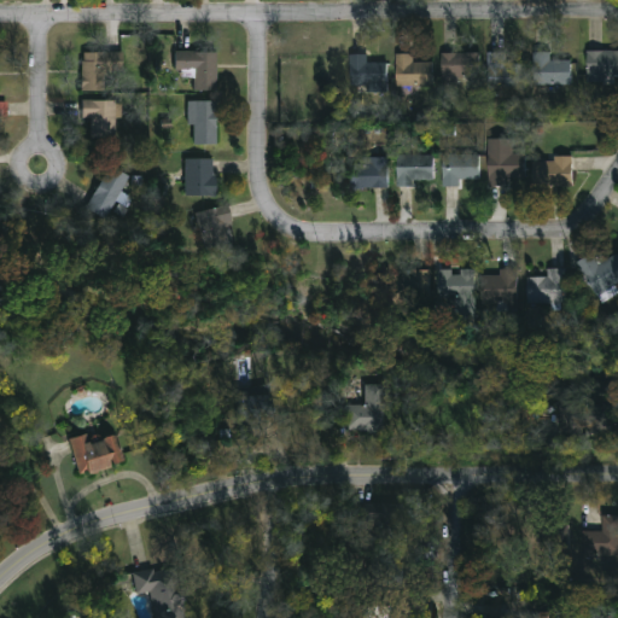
[(80,92),(80,53),(121,53),(121,76),(109,76),(109,92),(80,92)]
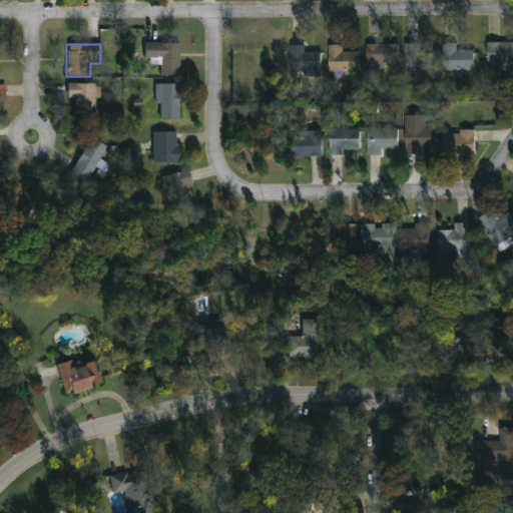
[(178,44),(178,75),(159,75),(159,59),(143,59),(143,44),(178,44)]
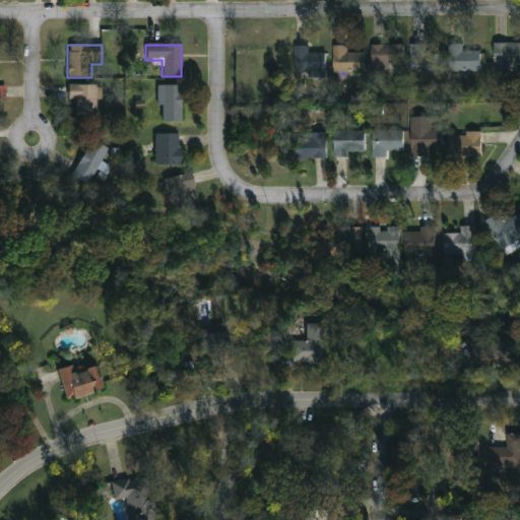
[(441,76),(410,76),(410,45),(425,45),(425,55),(441,55),(441,76)]
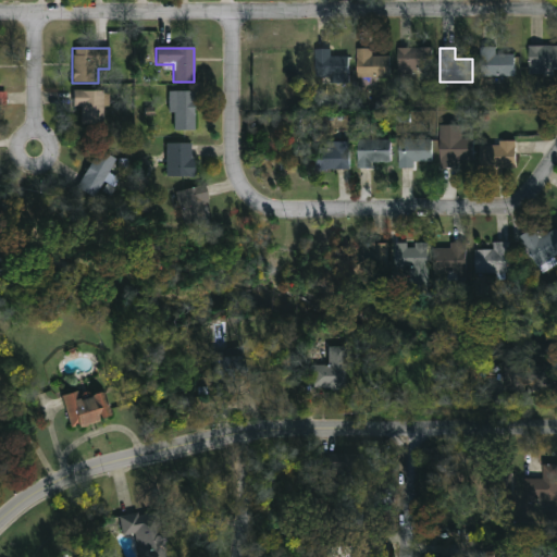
[(514,57),(514,77),(480,77),(480,48),(495,48),(495,57),(514,57)]
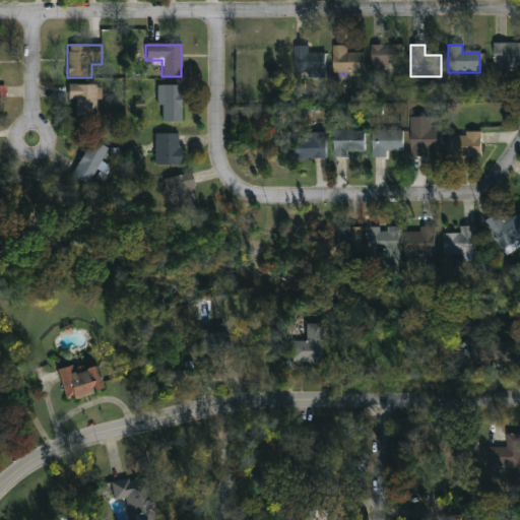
[(519,70),(494,70),(494,45),(519,45),(519,70)]
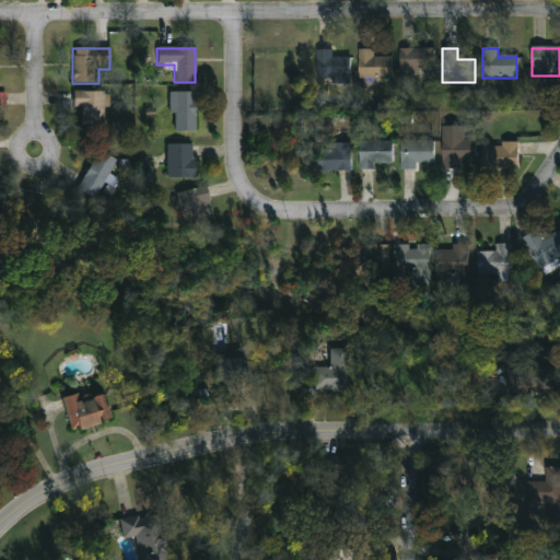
[(435,74),(399,74),(399,49),(435,49),(435,74)]
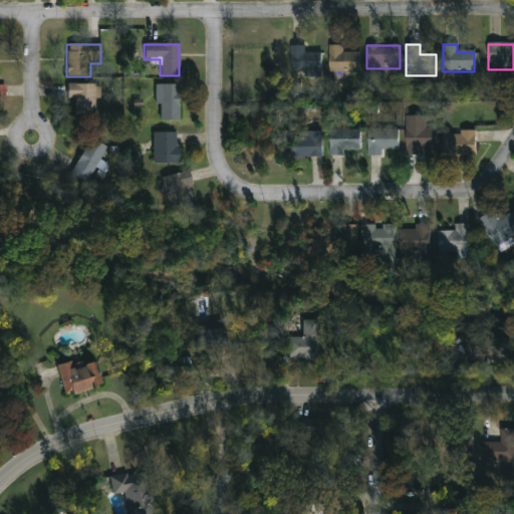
[(306,46),(306,52),(320,52),(320,77),(291,77),(291,46),(306,46)]
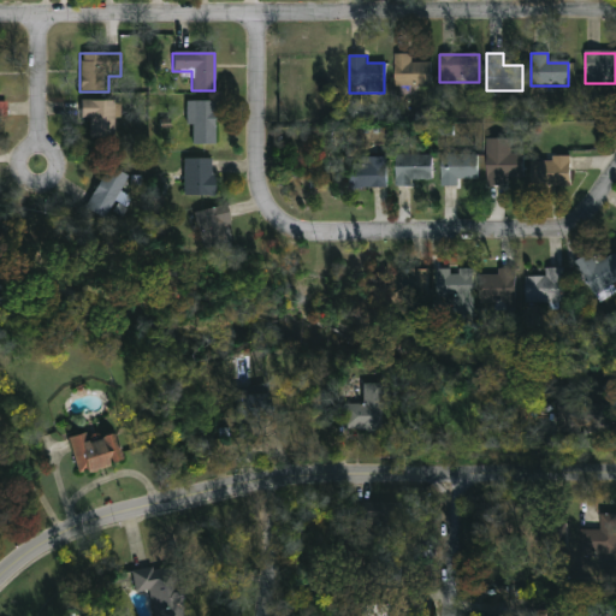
[(410,63),(431,63),(431,87),(392,87),(392,55),(410,55),(410,63)]
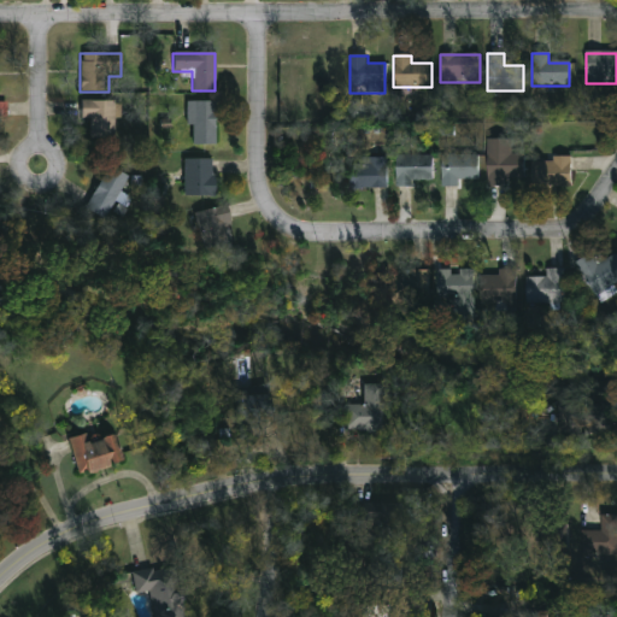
[(89,139),(89,118),(80,118),(80,100),(113,100),(113,139),(89,139)]
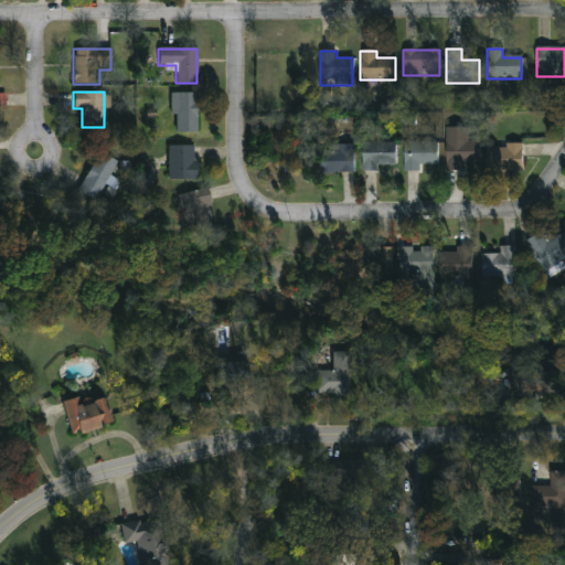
[(171,93),(195,93),(195,132),(171,132),(171,93)]
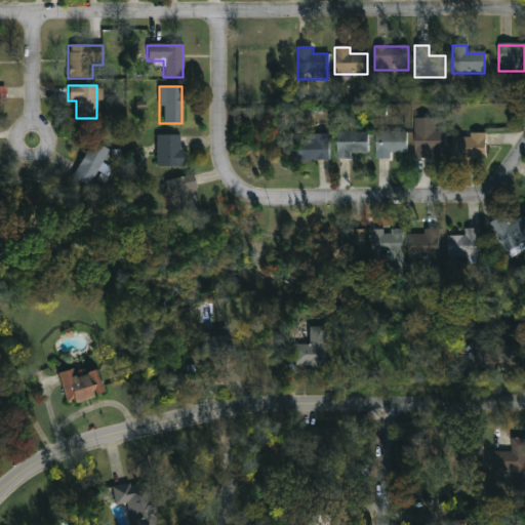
[(430,153),(430,158),(414,158),(414,119),(436,119),(436,131),(445,131),(445,153),(430,153)]
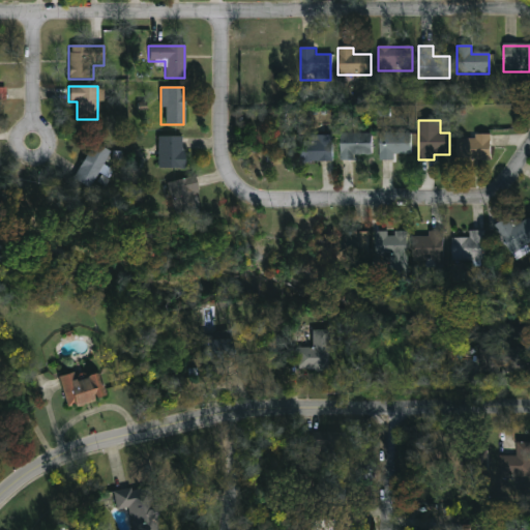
[(372,134),(372,162),(341,162),(341,134),(372,134)]
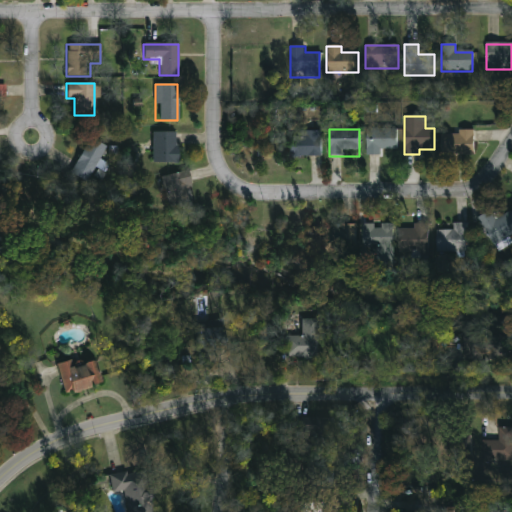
[(367,129),(397,129),(397,150),(367,150),(367,129)]
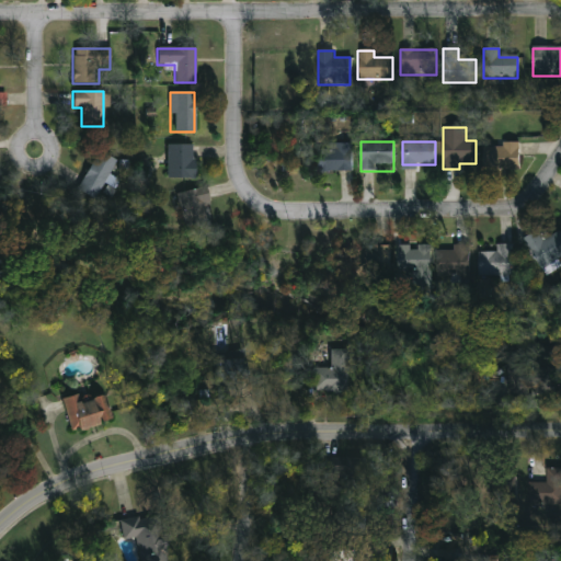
[(321,171),(321,144),(353,144),(353,171),(321,171)]
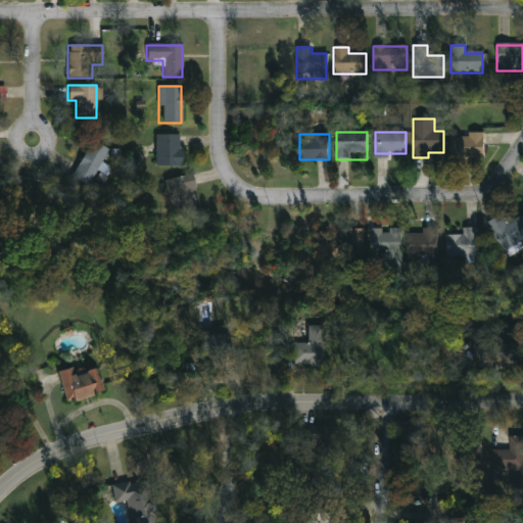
[(180,135),(180,167),(155,167),(155,135),(180,135)]
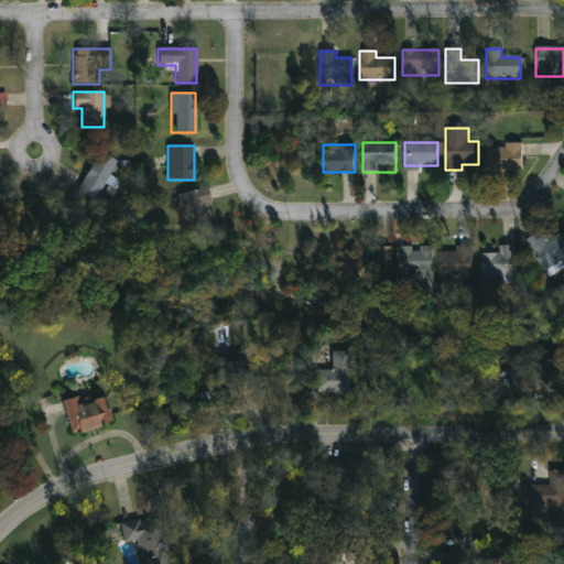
[(522,147),(522,172),(487,172),(487,147),(522,147)]
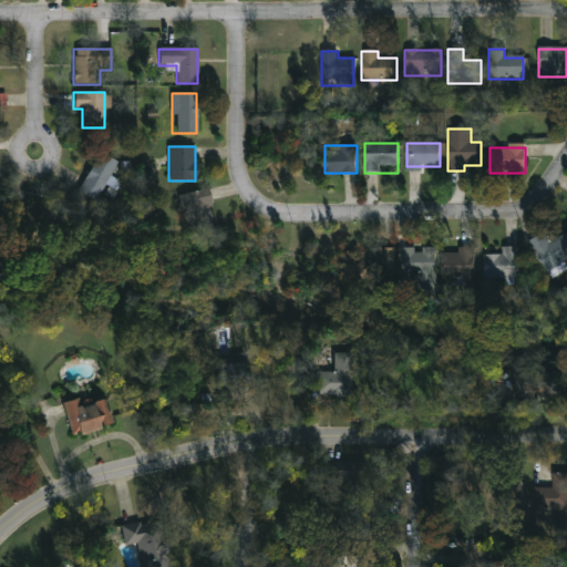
[(117,163),(95,203),(76,193),(99,153),(117,163)]
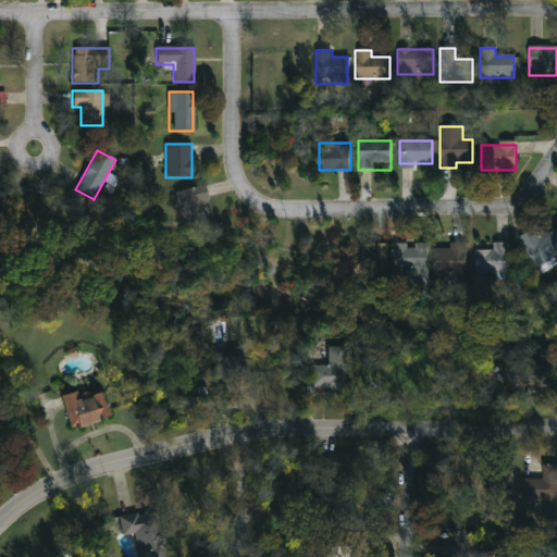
[(200,206),(205,221),(186,226),(176,193),(202,185),(208,202),(200,206)]
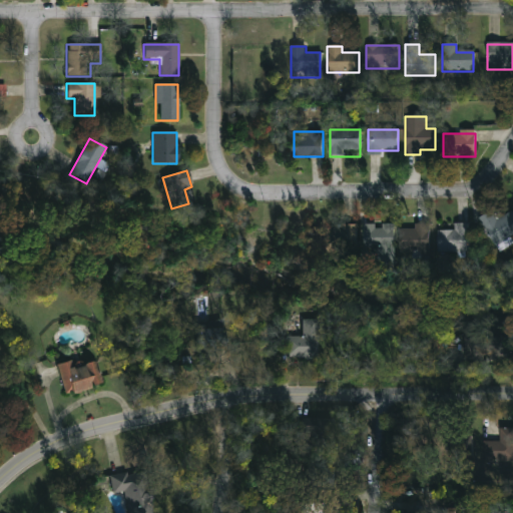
[(478,218),(494,211),(497,218),(511,211),(512,215),(512,236),(492,247),(478,218)]
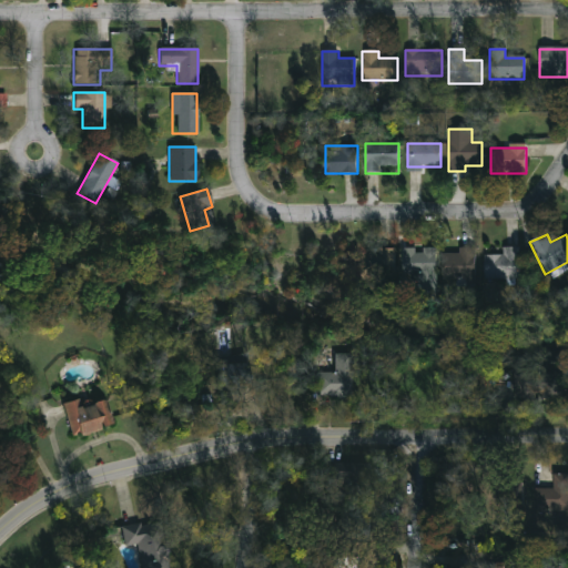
[(433,249),(433,296),(405,296),(405,249),(433,249)]
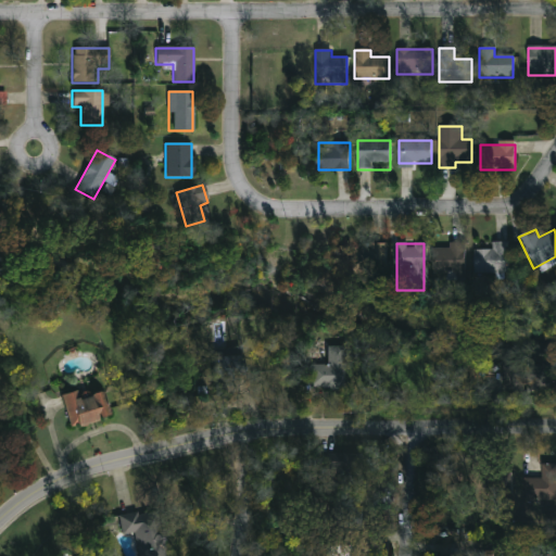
[(463,243),(463,275),(431,275),(431,248),(446,248),(446,243),(463,243)]
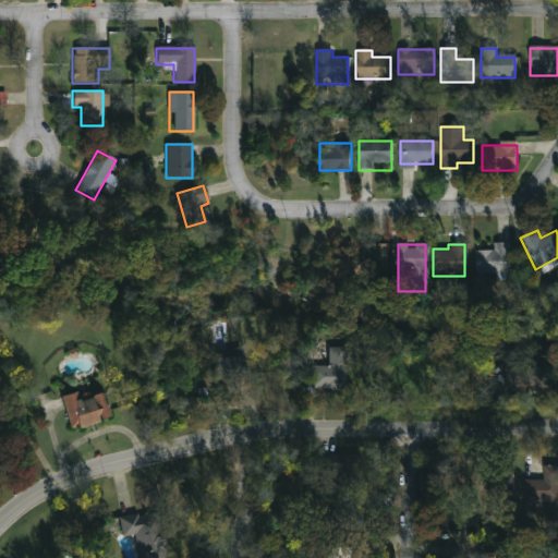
[(508,244),(508,276),(474,276),(474,251),(492,251),(492,244),(508,244)]
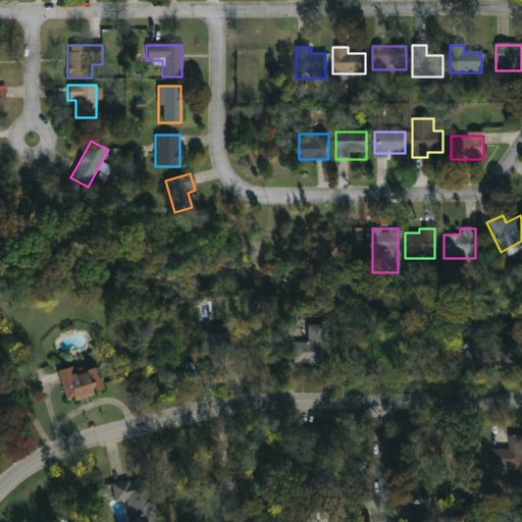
[(361,230),(361,269),(330,269),(330,230),(361,230)]
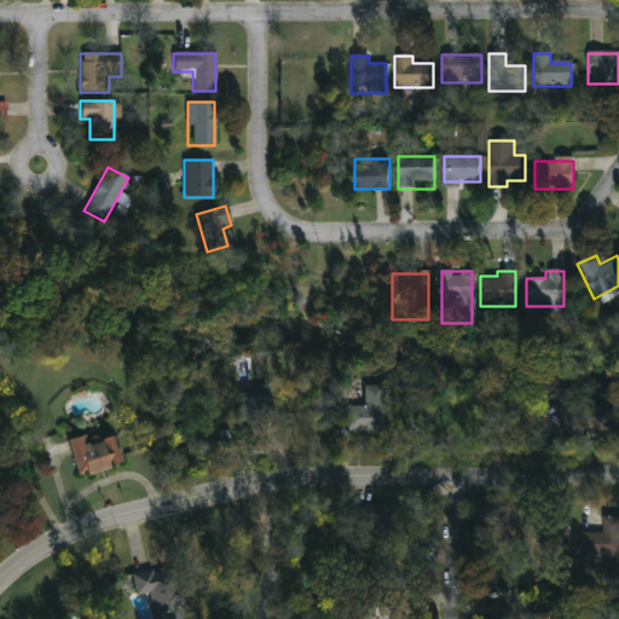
[(382,386),(383,434),(347,435),(346,408),(364,408),(364,386),(382,386)]
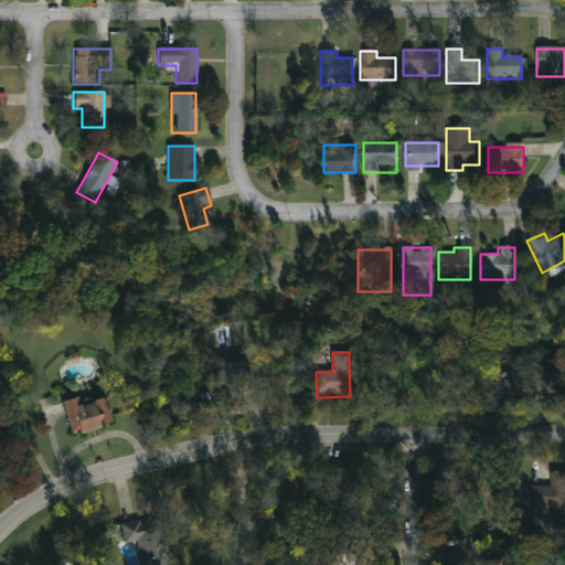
[(220,403),(237,402),(237,388),(247,388),(246,361),(219,362),(220,403)]
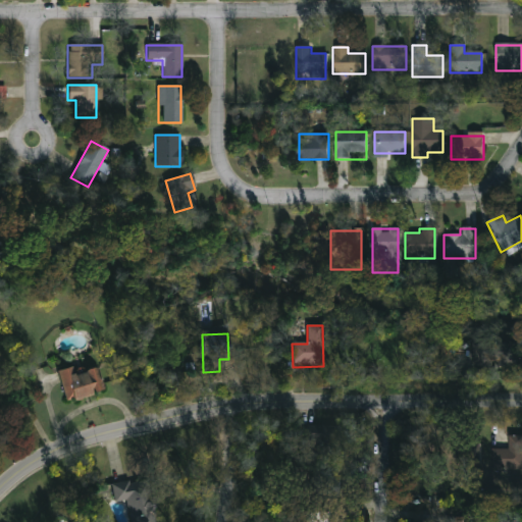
[(474,367),(496,367),(517,367),(517,341),(474,341),(474,367)]
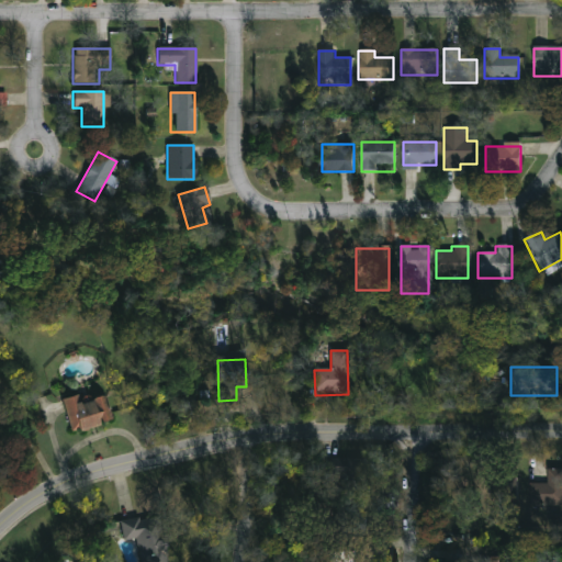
[(103,392),(112,422),(71,433),(64,403),(103,392)]
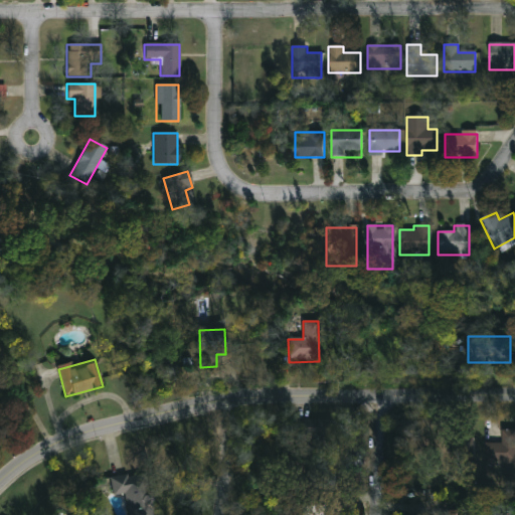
[(298,436),(309,436),(310,448),(328,448),(327,419),(298,419),(298,436)]
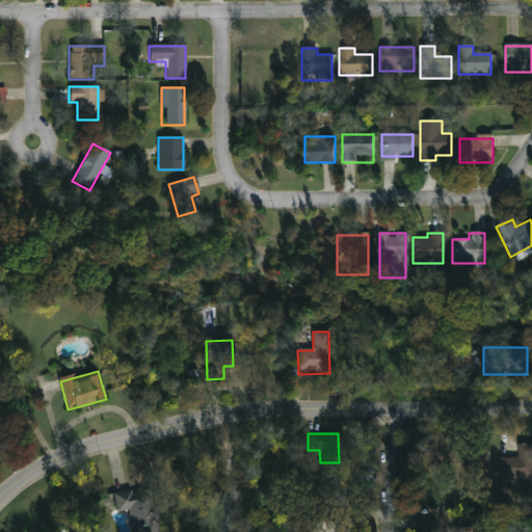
[(531,445),(531,481),(502,481),(502,458),(516,458),(516,445),(531,445)]
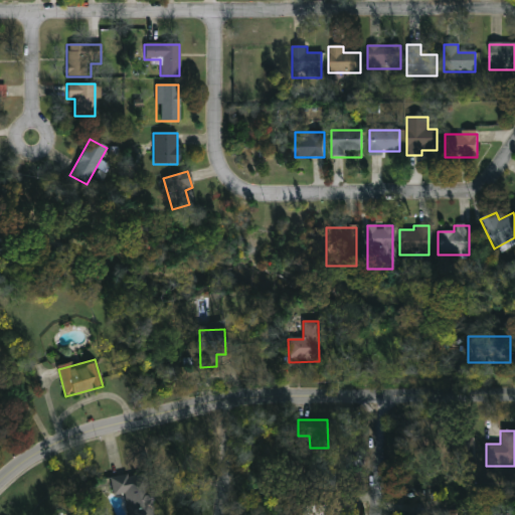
[(445,461),(445,439),(474,439),(474,461),(445,461)]
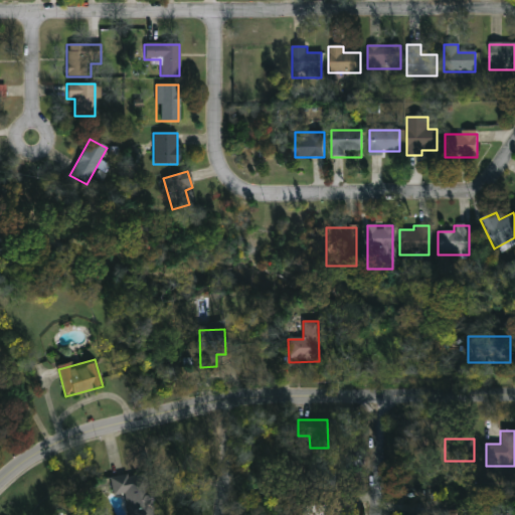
[(335,491),(335,466),(310,467),(310,491),(335,491)]
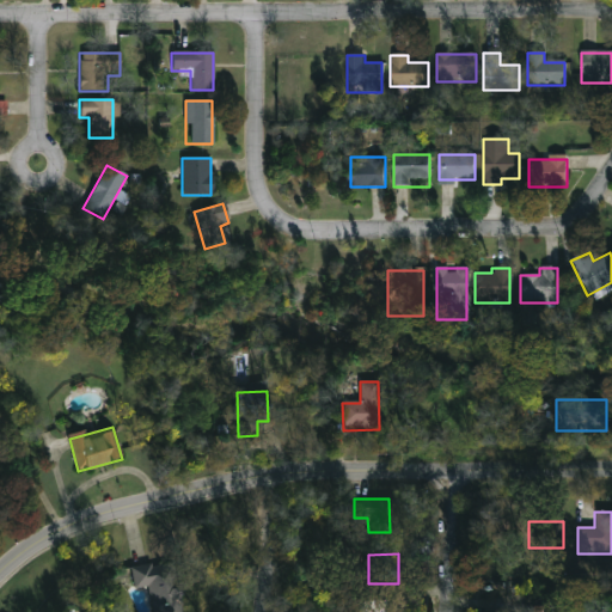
[(181,611),(151,611),(148,587),(132,589),(129,568),(176,563),(181,611)]
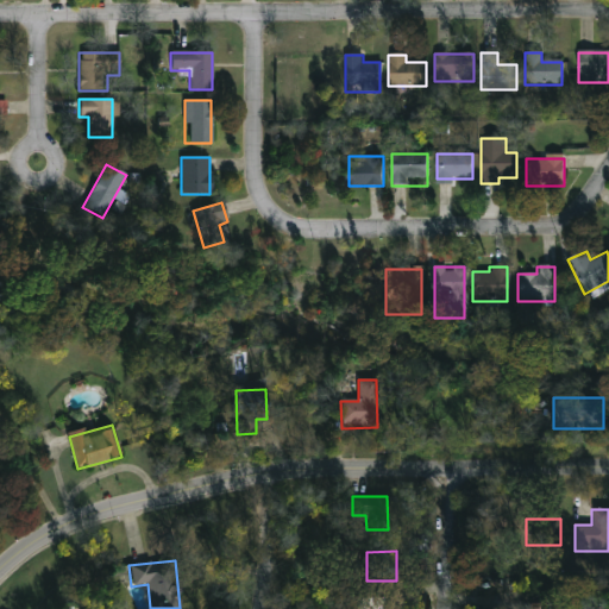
[(390,608),(390,597),(358,596),(357,608),(390,608)]
